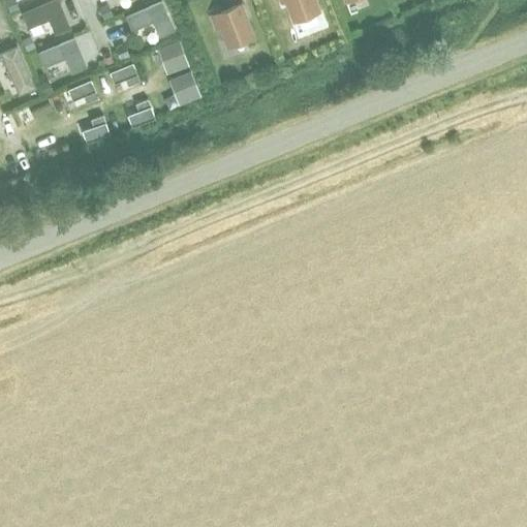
[(59,0),(23,17),(29,31),(49,23),(56,39),(72,32),(59,0)]
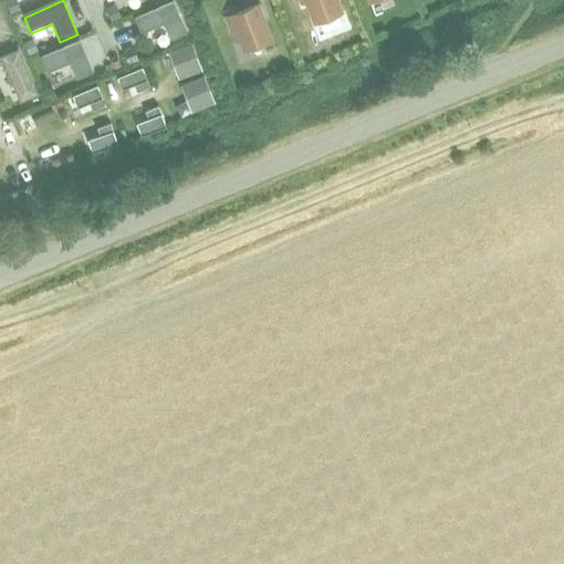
[(336,0),(299,0),(302,6),(307,4),(315,25),(343,14),(336,0)]
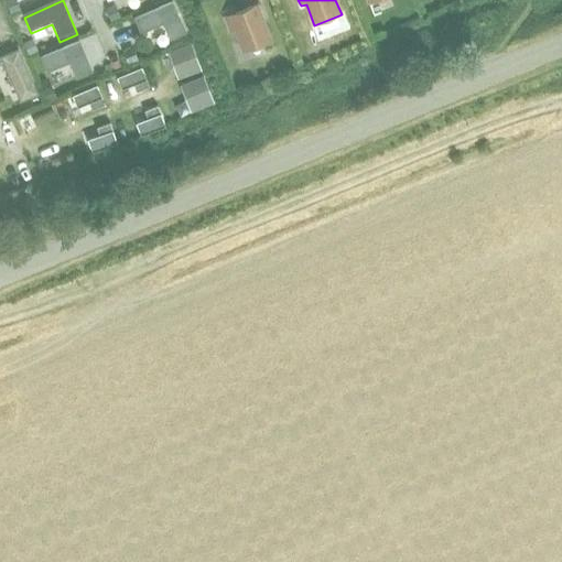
[(0,35),(11,31),(0,3),(0,35)]
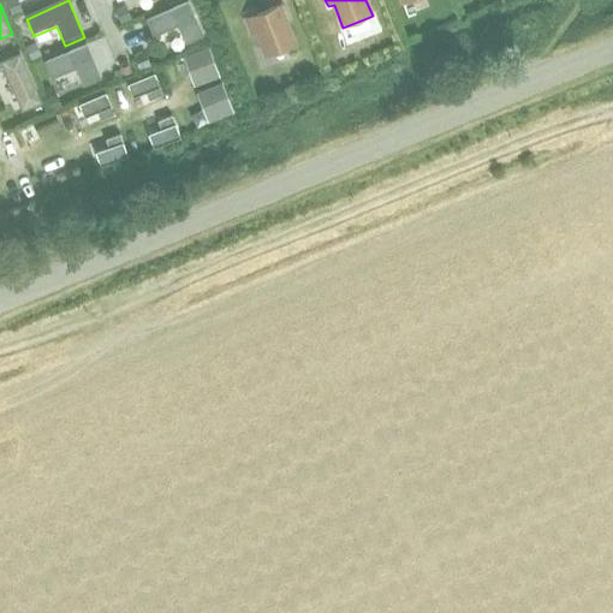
[(126,6),(117,10),(121,23),(131,18),(126,6)]
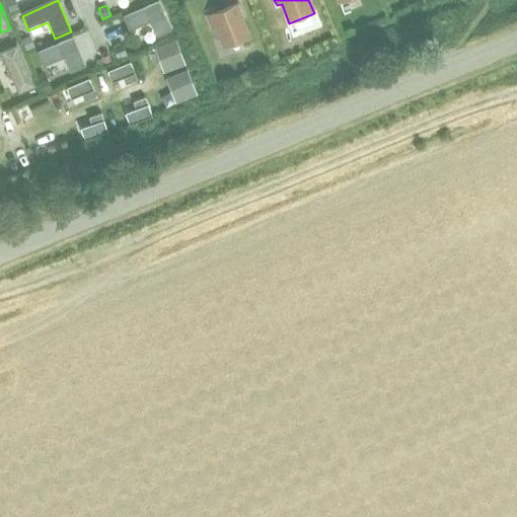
[(160,5),(125,20),(131,33),(150,24),(157,40),(172,33),(160,5)]
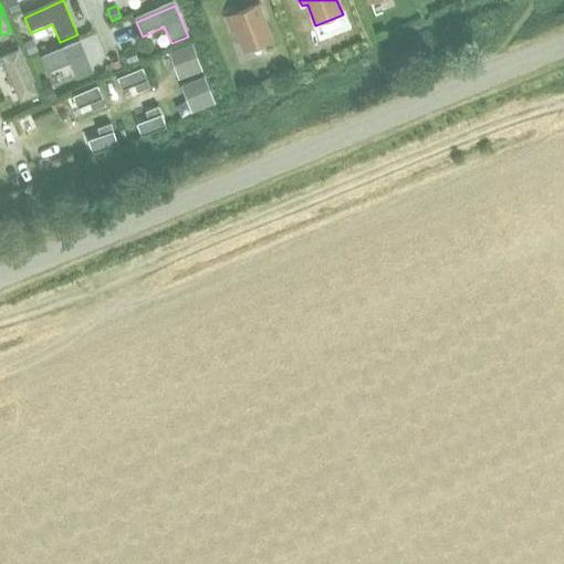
[(258,6),(226,19),(231,33),(237,31),(244,53),(272,42),(258,6)]
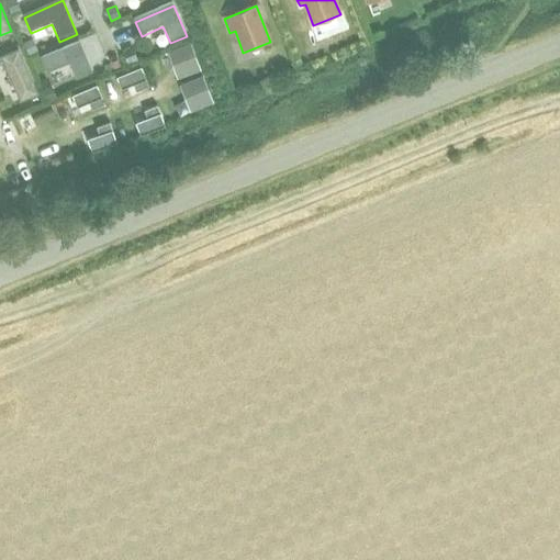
[(33,38),(23,43),(29,55),(38,51),(33,38)]
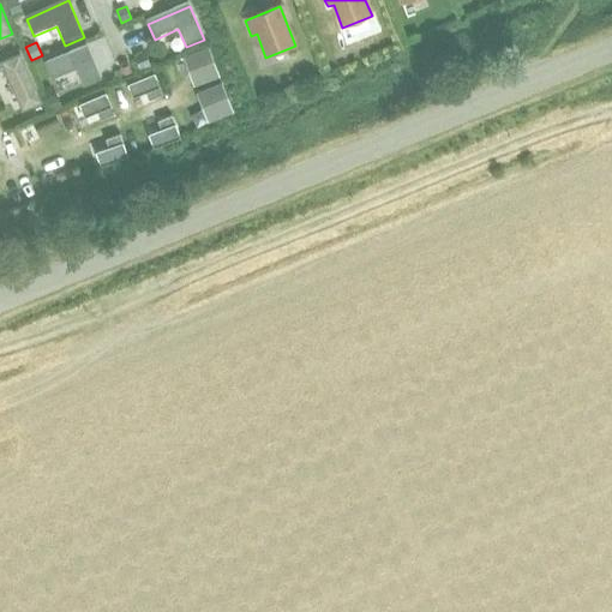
[(221,77),(210,46),(184,55),(196,87),(221,77)]
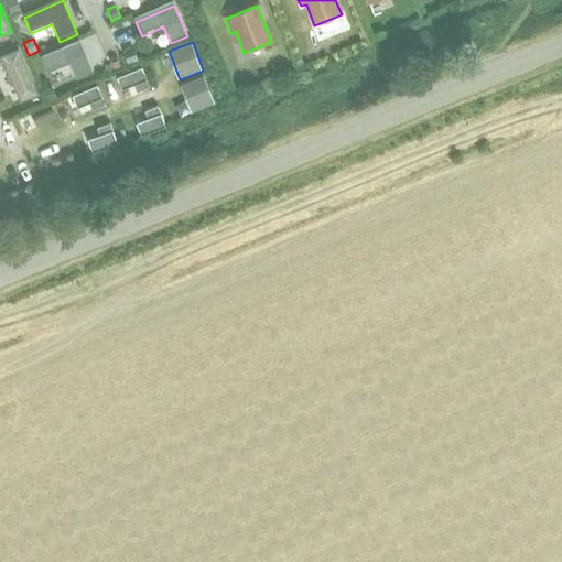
[(82,43),(41,60),(49,76),(71,67),(76,83),(94,75),(82,43)]
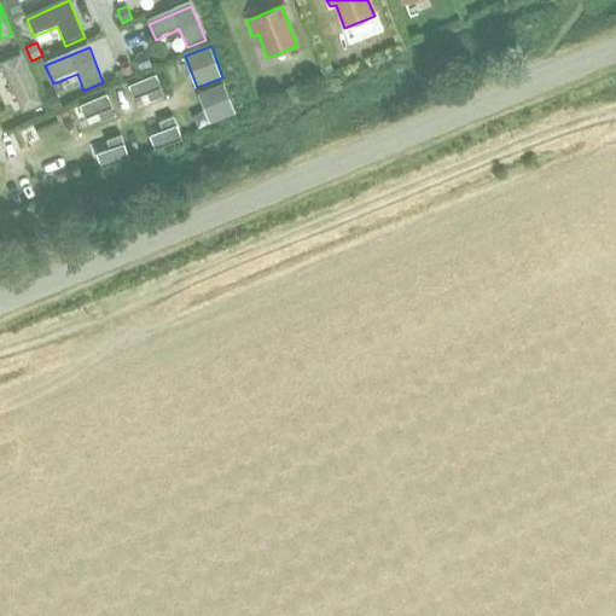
[(146,53),(135,58),(140,70),(151,65),(146,53)]
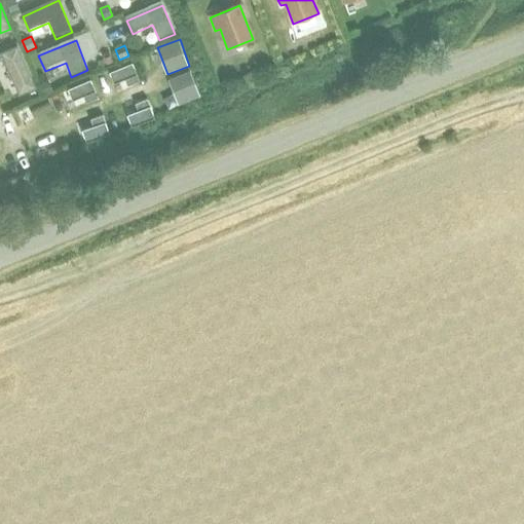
[(36,87),(19,46),(3,53),(20,94),(36,87)]
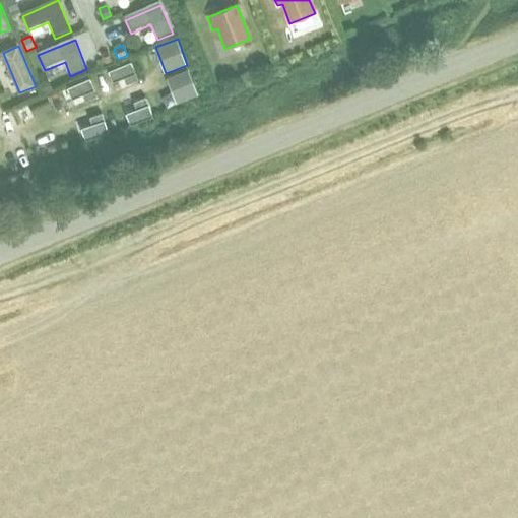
[(136,73),(131,62),(110,70),(115,82),(136,73)]
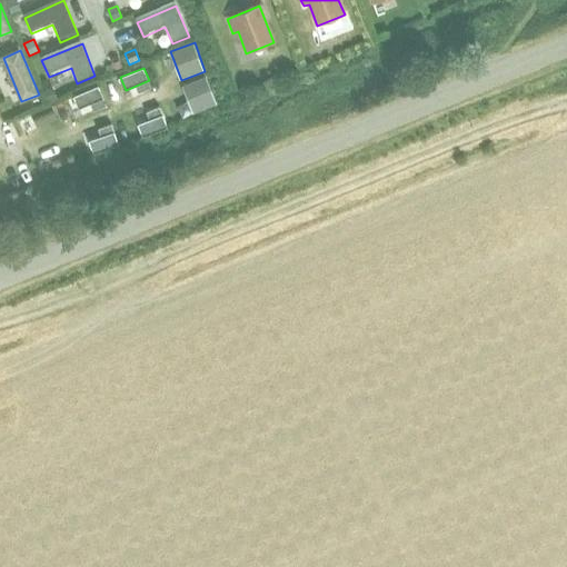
[(218,103),(206,77),(183,86),(195,113),(218,103)]
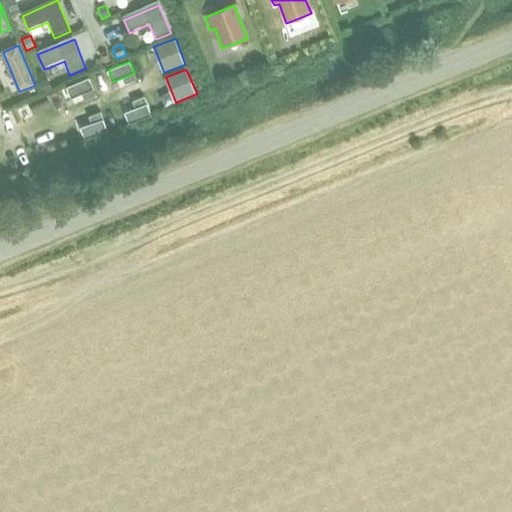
[(93,88),(89,77),(67,86),(71,97),(93,88)]
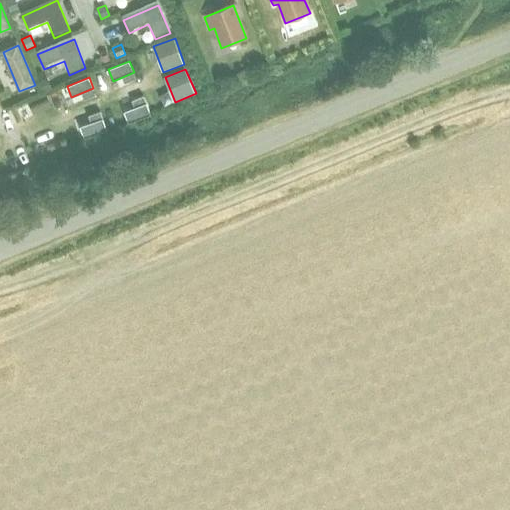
[(47,78),(38,82),(42,91),(51,87),(47,78)]
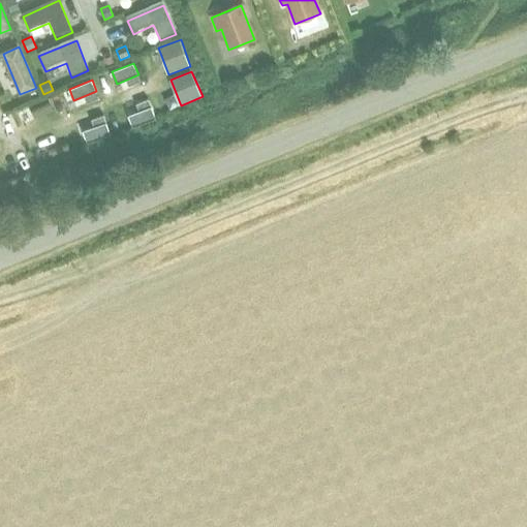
[(54,113),(50,103),(32,112),(36,121),(54,113)]
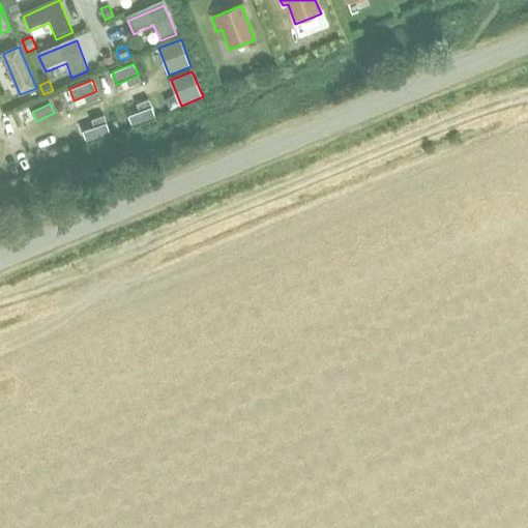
[(156,118),(152,107),(130,115),(135,127),(156,118)]
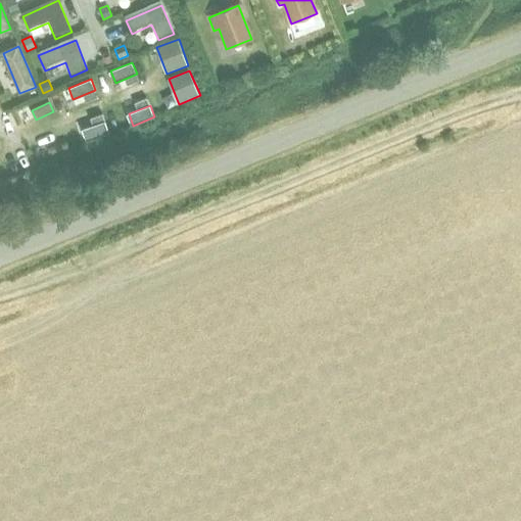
[(110,133),(106,122),(84,129),(88,140),(110,133)]
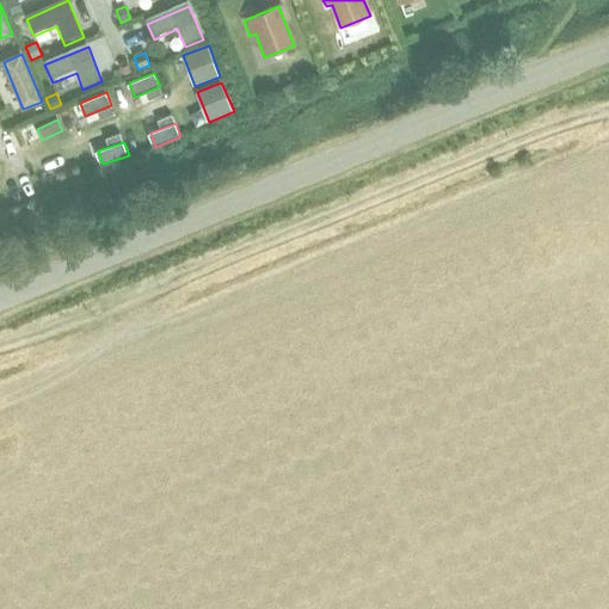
[(82,178),(80,167),(57,172),(60,184),(82,178)]
